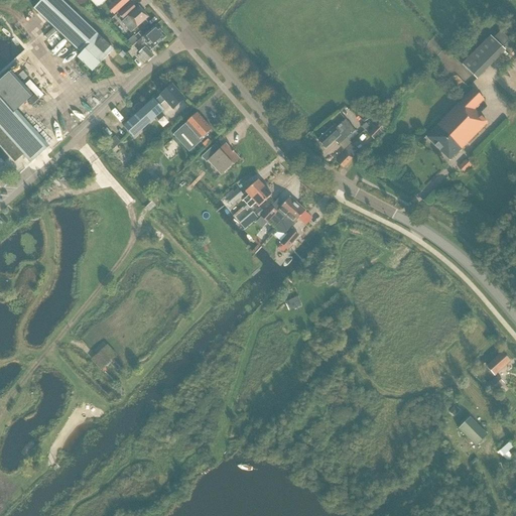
[(113,49),(61,0),(60,0),(42,0),(33,9),(81,53),(77,58),(92,72),(113,49)]
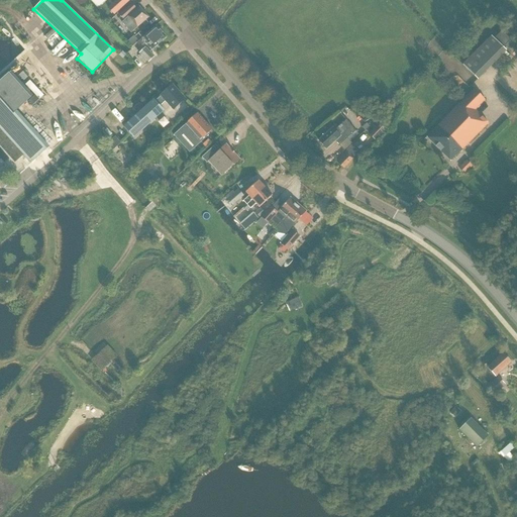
[(115,0),(108,7),(114,14),(129,1),(128,0),(115,0)]
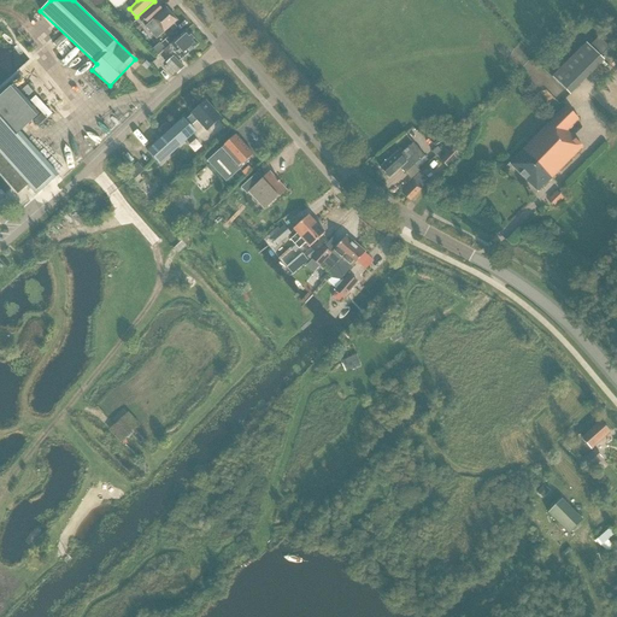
[(144,19),(141,22),(157,40),(164,33),(177,21),(166,9),(163,11),(158,5),(142,18),(144,19)]
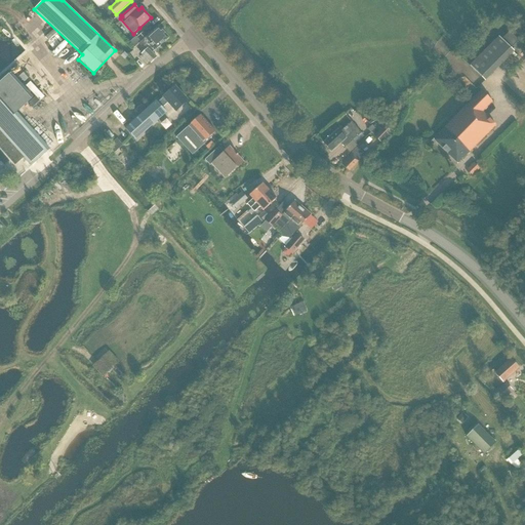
[(169,38),(158,27),(139,43),(144,48),(150,43),(156,49),(169,38)]
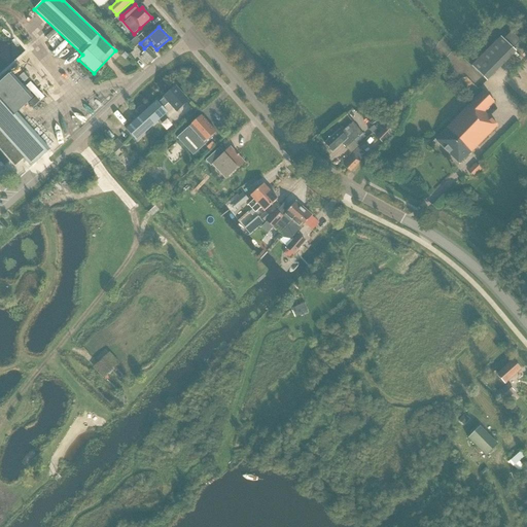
[(504,38),(517,51),(524,44),(519,39),(522,36),(516,29),(512,33),(511,31),(504,38)]
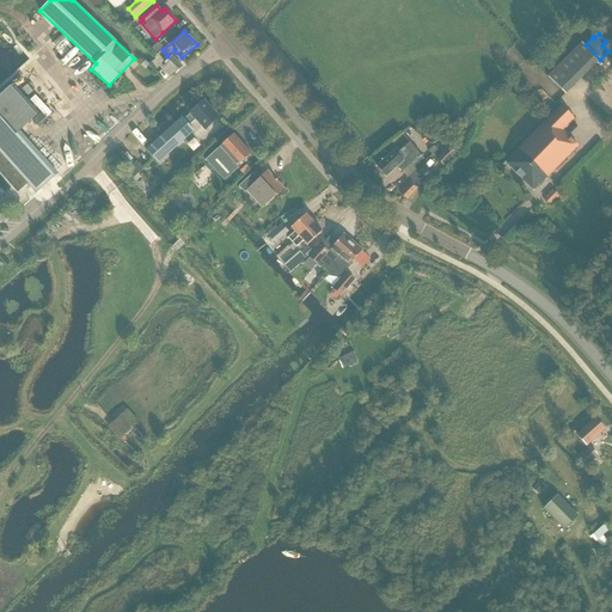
[(582,43),(558,67),(548,77),(565,95),(599,60),(582,43)]
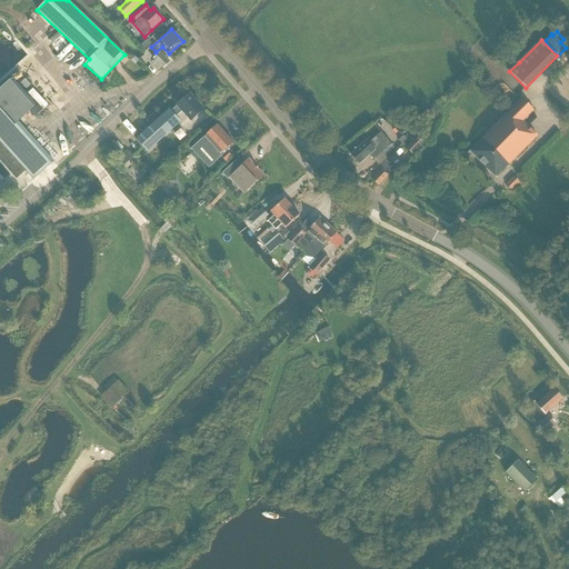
[(153,59),(163,68),(170,62),(160,52),(153,59)]
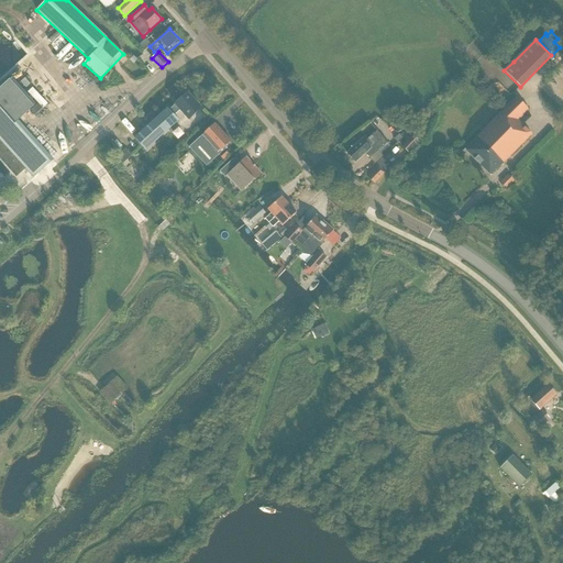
[(12,78),(0,88),(0,140),(33,177),(53,159),(18,121),(36,105),(12,78)]
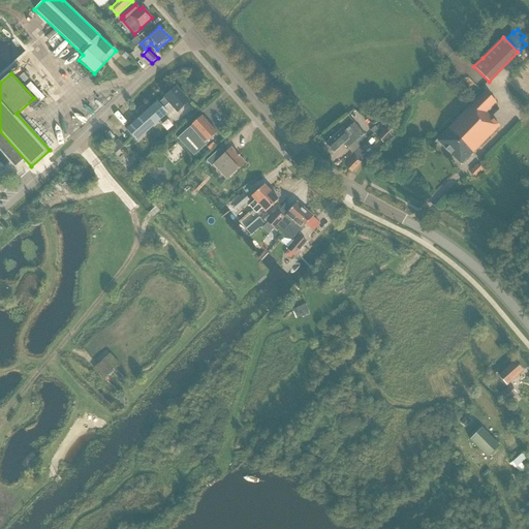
[(176,88),(164,98),(165,99),(160,104),(157,101),(126,130),(137,142),(168,114),(163,109),(169,103),(178,113),(189,102),(176,88)]
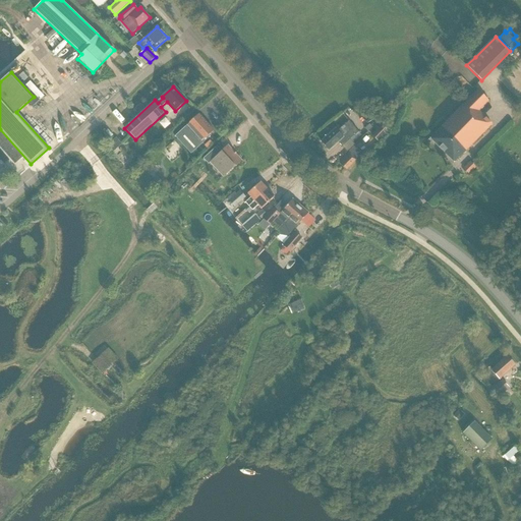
[(454,162),(493,124),(478,111),(488,101),(477,90),(429,138),(454,162)]
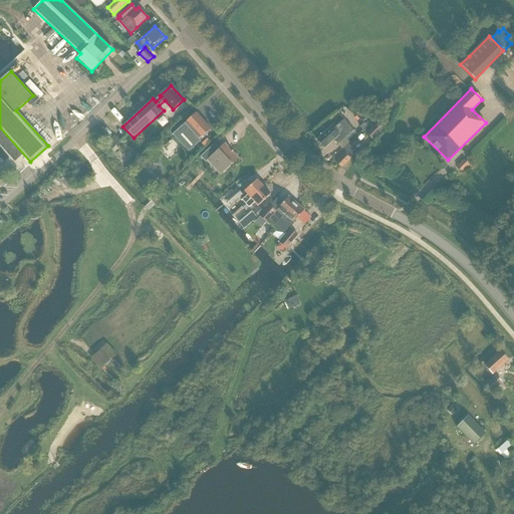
[(196,113),(173,135),(174,136),(175,135),(178,138),(182,134),(193,146),(205,135),(206,136),(207,135),(206,134),(211,130),(196,113)]
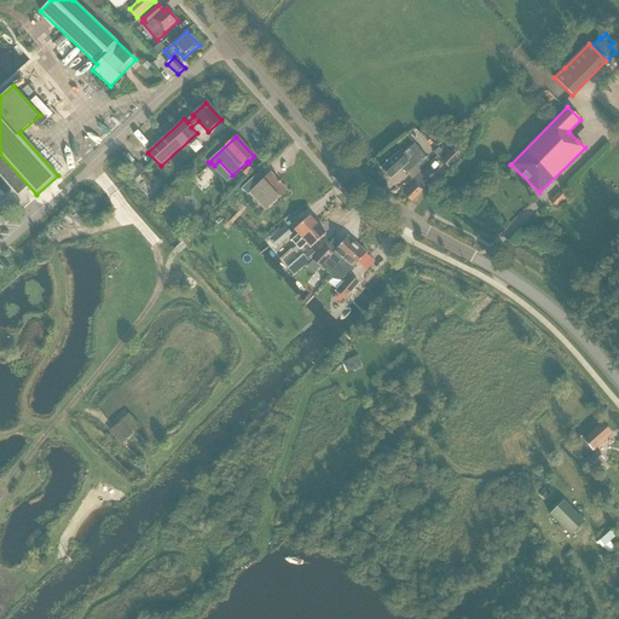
[(416,166),(426,157),(415,144),(401,156),(399,154),(381,168),(391,179),(408,163),(411,160),(416,166)]
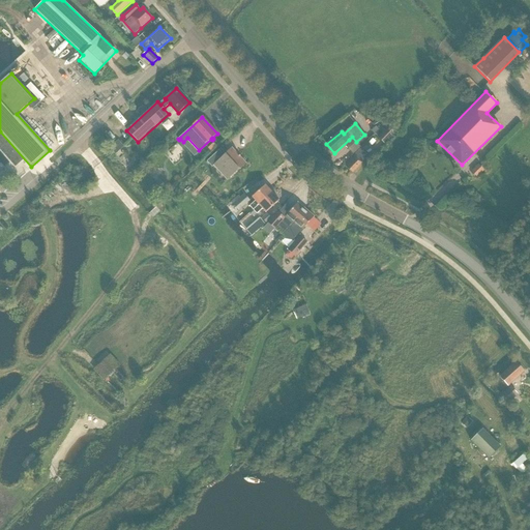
[(385,145),(393,136),(395,134),(388,126),(378,138),(385,145)]
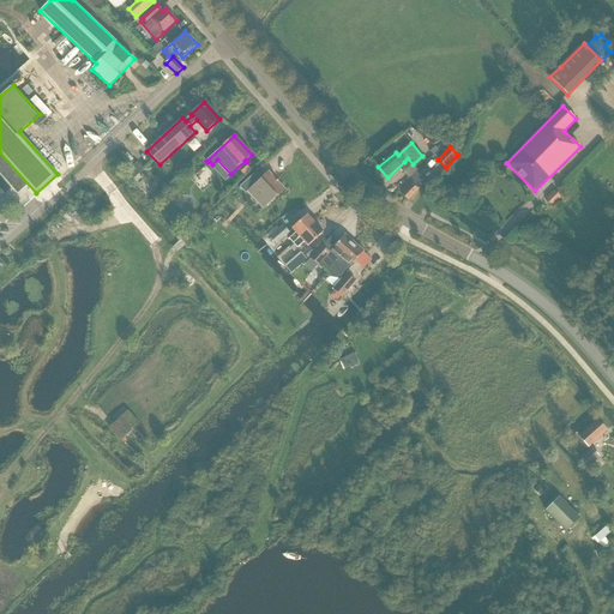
[(422,156),(413,164),(416,168),(426,160),(422,156)]
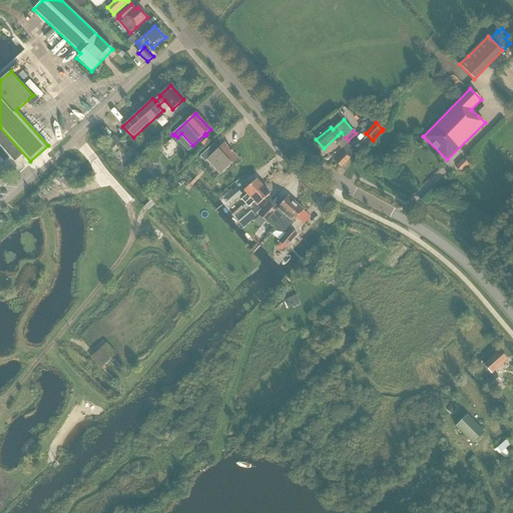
[(111,149),(120,141),(116,136),(107,145),(111,149)]
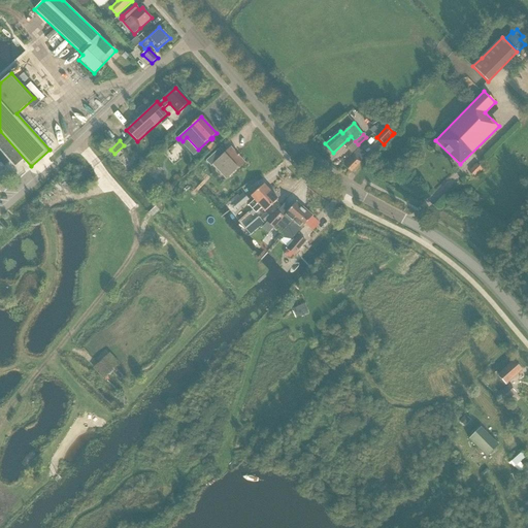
[(212,142),(207,147),(210,152),(216,146),(212,142)]
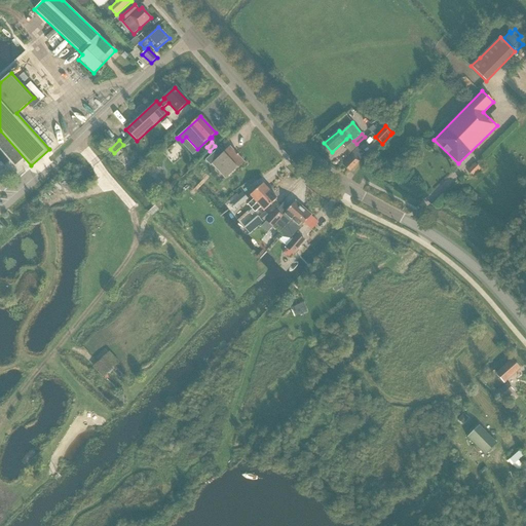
[(230,148),(222,155),(217,150),(205,160),(211,165),(213,163),(226,179),(231,173),(243,162),(237,156),(238,155),(237,154),(236,155),(230,148)]
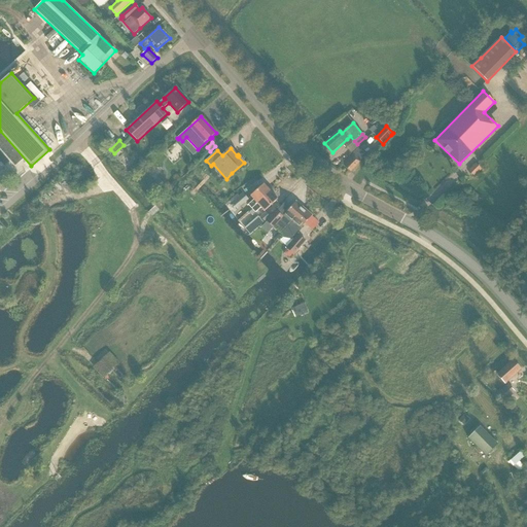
[(350,172),(360,161),(365,155),(358,148),(343,164),(350,172)]
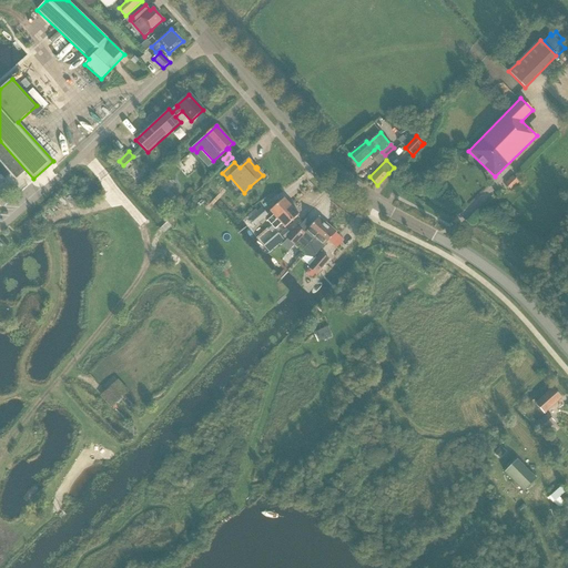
[(511,190),(519,183),(514,176),(506,183),(511,190)]
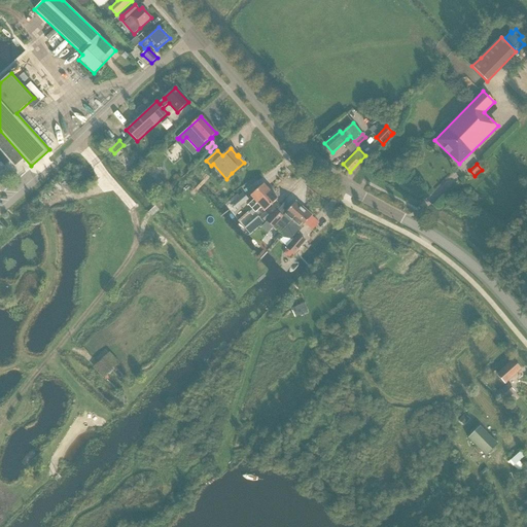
[(252,209),(271,191),(264,184),(250,197),(253,200),(248,205),(252,209)]
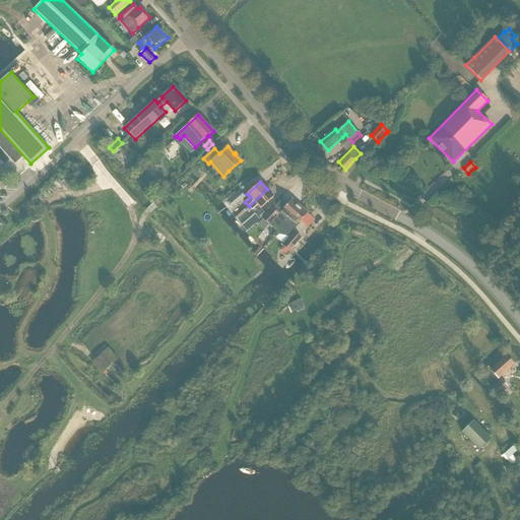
[(267,189),(249,206),(252,210),(257,205),(260,208),(274,197),(267,189)]
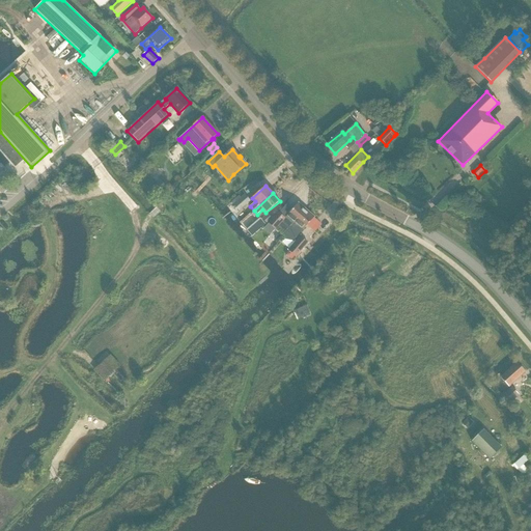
[(483,200),(476,193),(463,206),(471,214),(483,200)]
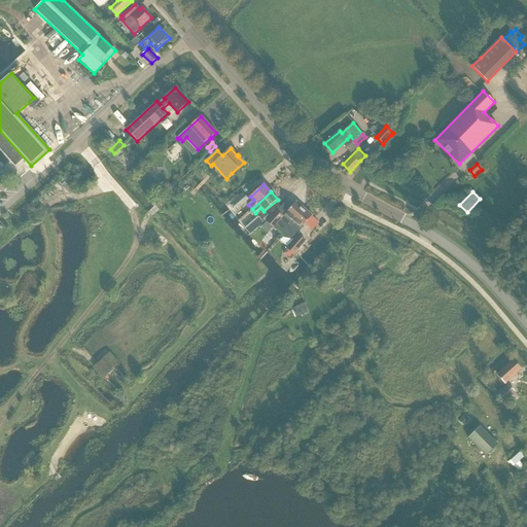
[(249,200),(243,192),(239,196),(237,194),(230,201),(237,210),(249,200)]
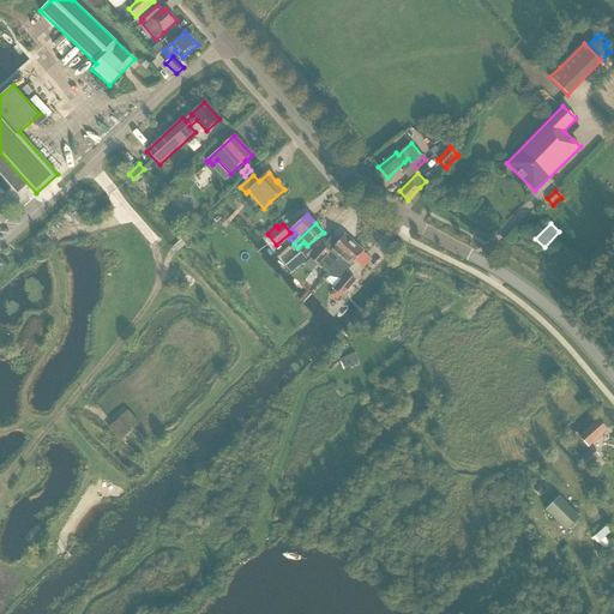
[(320,263),(330,271),(354,244),(354,242),(345,235),(330,253),(321,246),(311,259),(318,265),(320,263)]
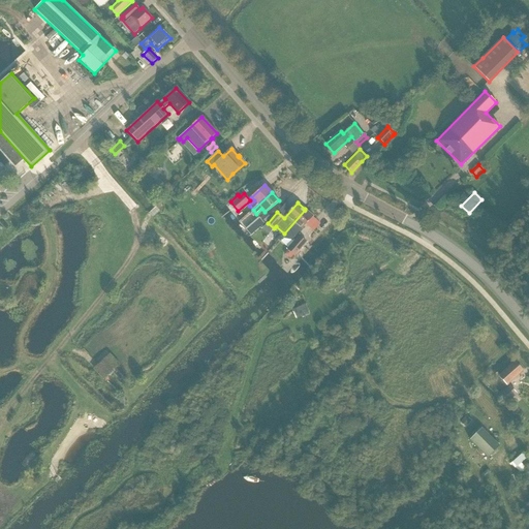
[(305,210),(284,234),(283,238),(290,239),(291,240),(297,234),(298,235),(313,216),(305,210)]
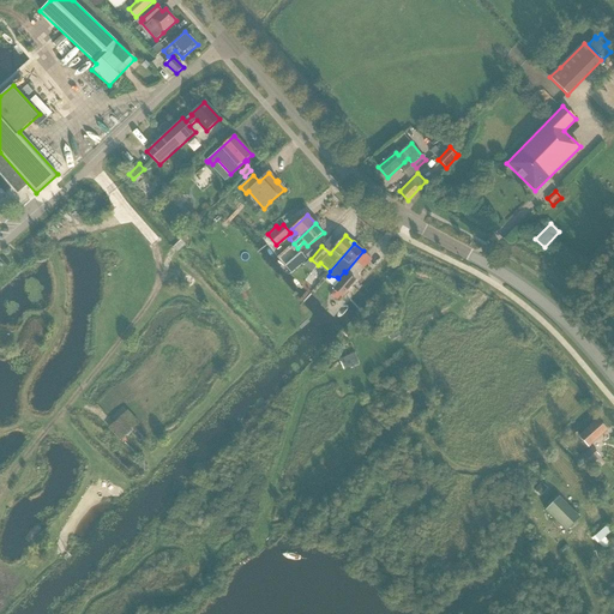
[(309,247),(304,253),(308,258),(314,253),(309,247)]
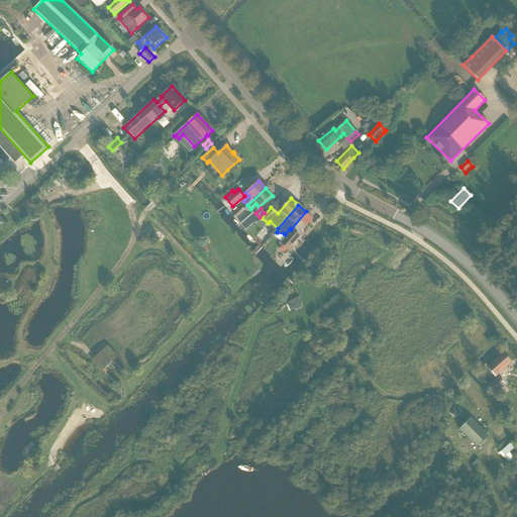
[(253,212),(248,217),(253,223),(257,220),(259,218),(253,212)]
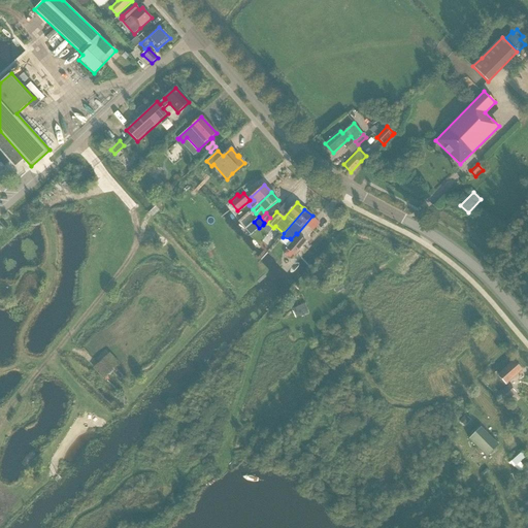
[(298,235),(286,248),(294,255),(305,241),(298,235)]
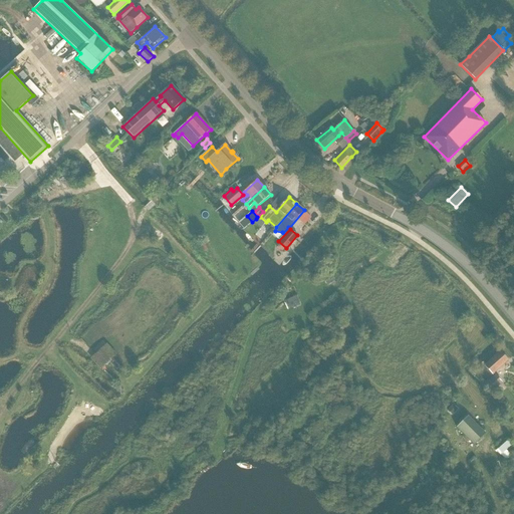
[(508,359),(500,352),(478,372),(494,390),(502,382),(495,375),(496,374),(493,372),(508,359)]
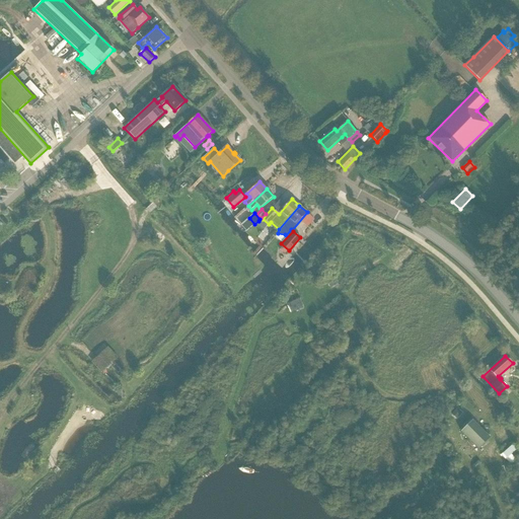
[(456,411),(452,415),(456,419),(460,415),(456,411)]
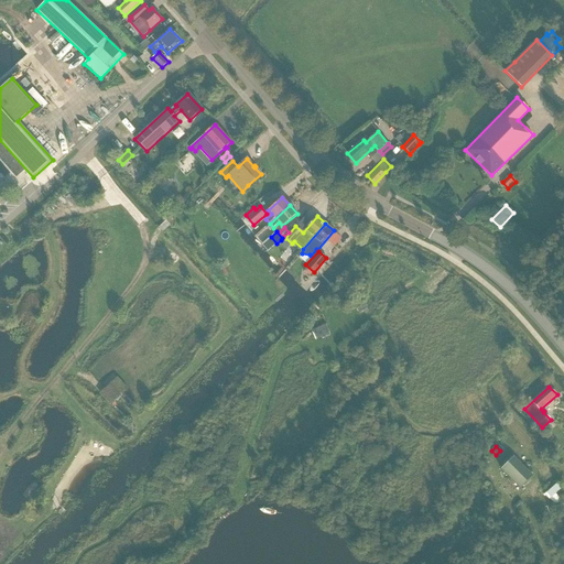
[(533,475),(514,455),(501,468),(521,488),(533,475)]
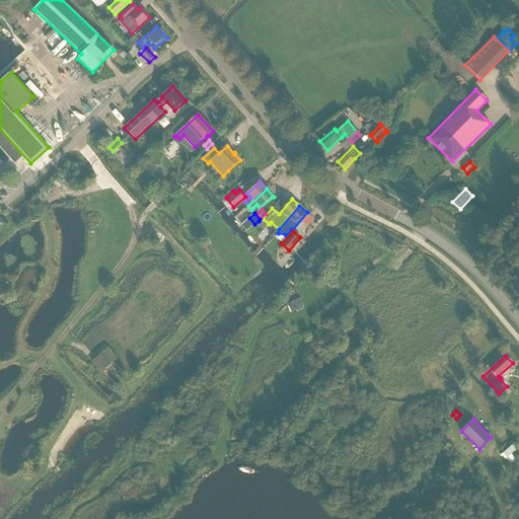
[(512,455),(506,460),(511,465),(516,460),(512,455)]
